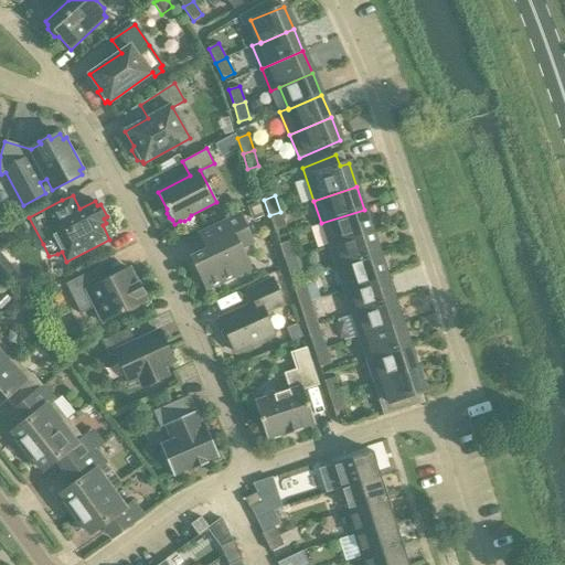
[(252,223),(264,220),(259,204),(247,208),(252,223)]
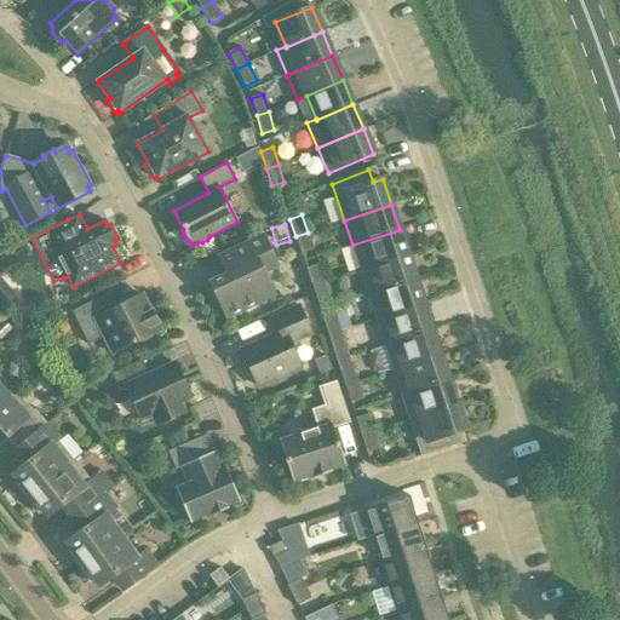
[(400,230),(352,245),(361,270),(407,254),(400,230)]
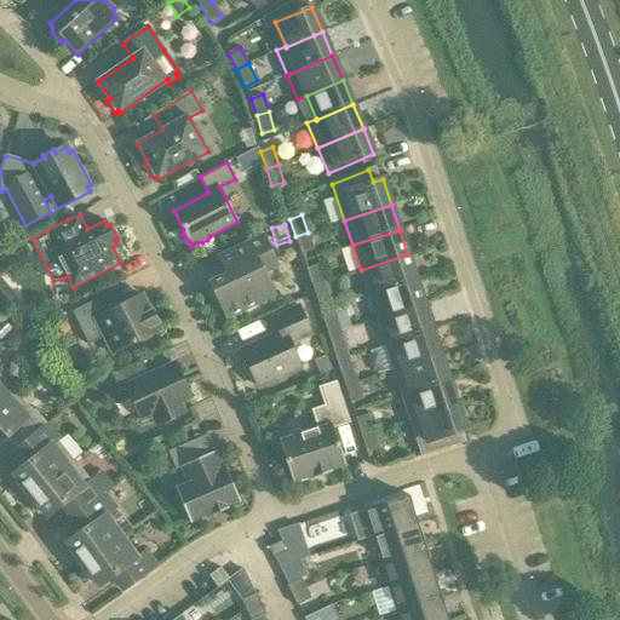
[(308,233),(296,236),(302,254),(314,250),(308,233)]
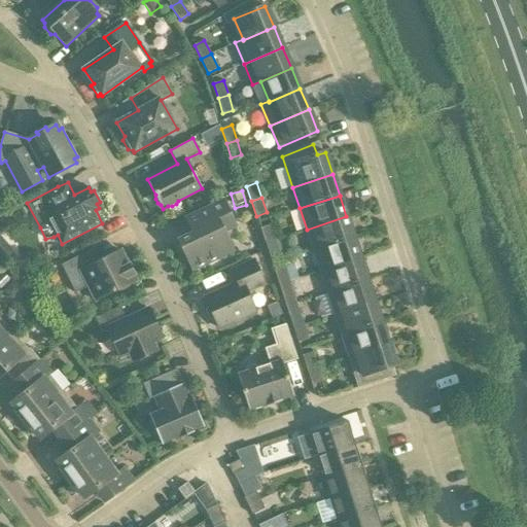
[(186,218),(194,233),(178,240),(179,243),(177,246),(181,254),(185,254),(192,271),(234,251),(227,240),(232,229),(236,226),(224,201),(186,218)]
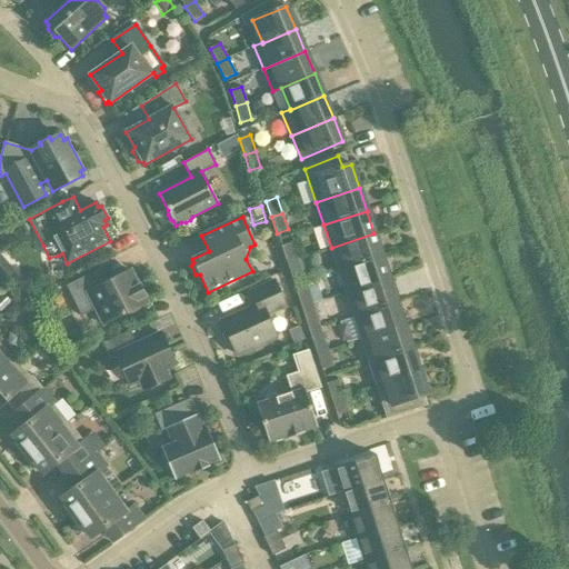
[(381,257),(373,233),(331,248),(338,271),(381,257)]
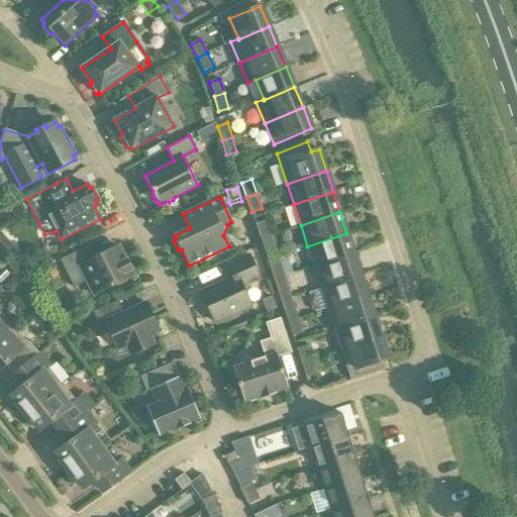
[(261,238),(271,235),(266,220),(255,224),(261,238)]
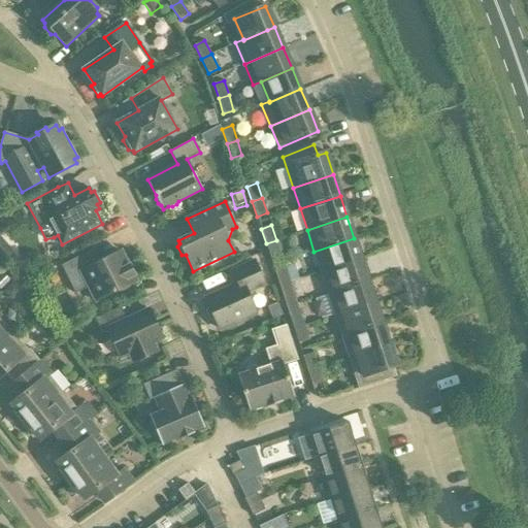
[(0,259),(2,262),(13,253),(0,237),(0,259)]
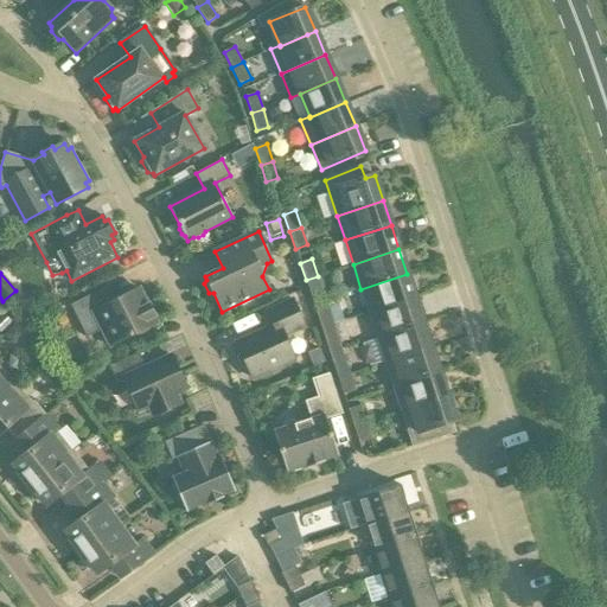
[(415,299),(407,274),(360,289),(369,313),(415,299)]
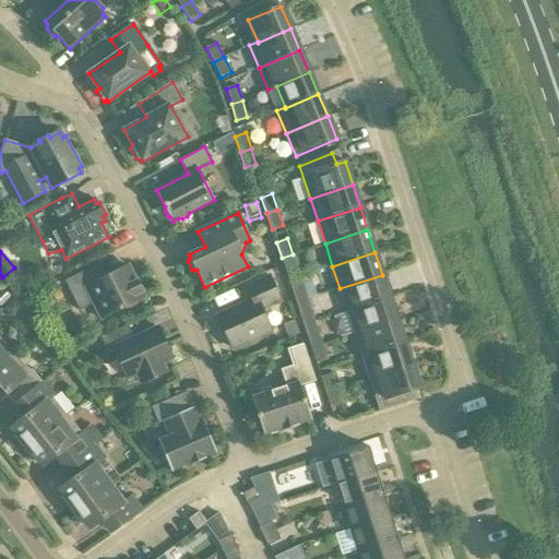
[(293,254),(282,258),(286,274),(297,270),(293,254)]
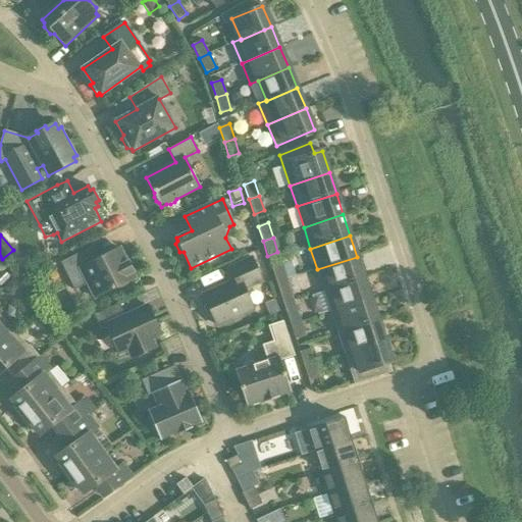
[(129,280),(135,278),(132,272),(133,272),(128,262),(127,263),(124,257),(122,258),(119,252),(121,252),(120,249),(98,260),(91,247),(60,262),(74,290),(91,281),(99,296),(115,288),(120,289),(127,284),(129,280)]
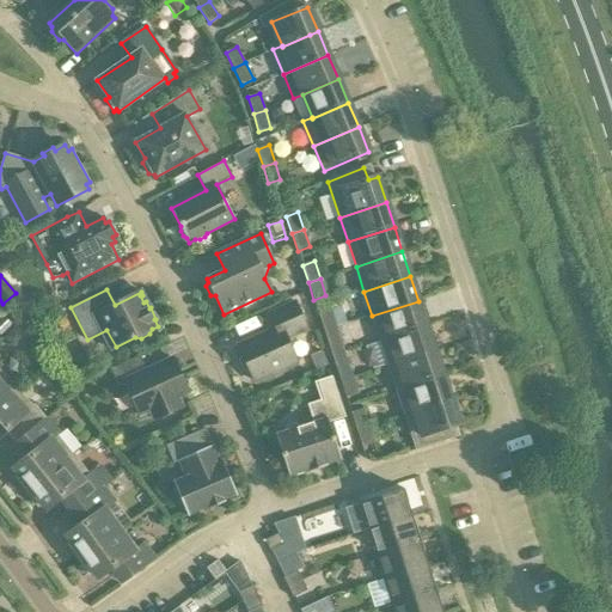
[(292,337),(308,330),(295,301),(268,314),(275,330),(238,347),(243,357),(240,361),(244,371),(249,371),(254,381),(270,374),(274,377),(286,372),(286,367),(298,362),(289,344),(292,337)]
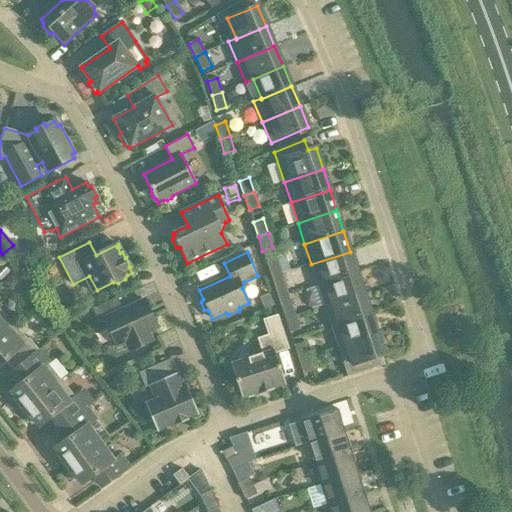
[(357,272),(350,252),(311,264),(318,285),(357,272)]
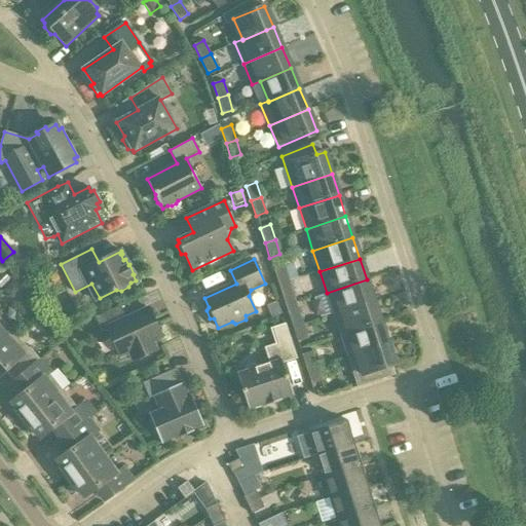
[(278,285),(289,282),(285,267),(274,270),(278,285)]
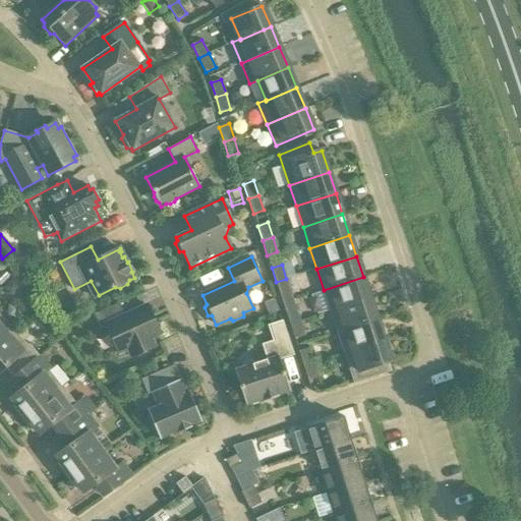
[(370,298),(363,277),(324,290),(331,311),(370,298)]
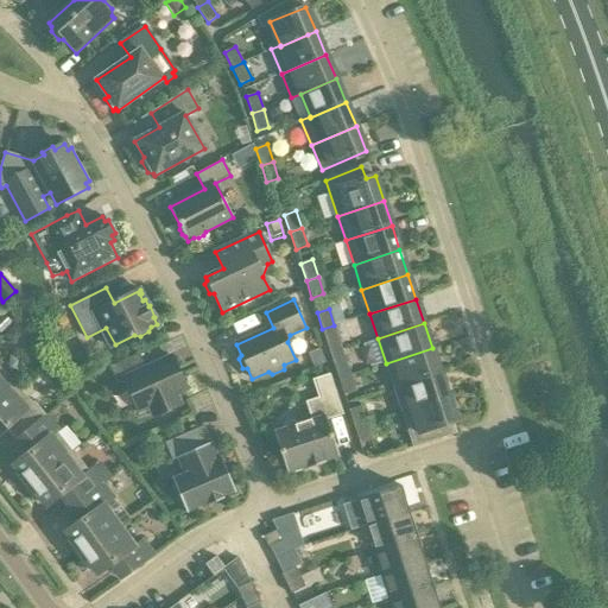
[(340,343),(334,325),(322,329),(328,347),(340,343)]
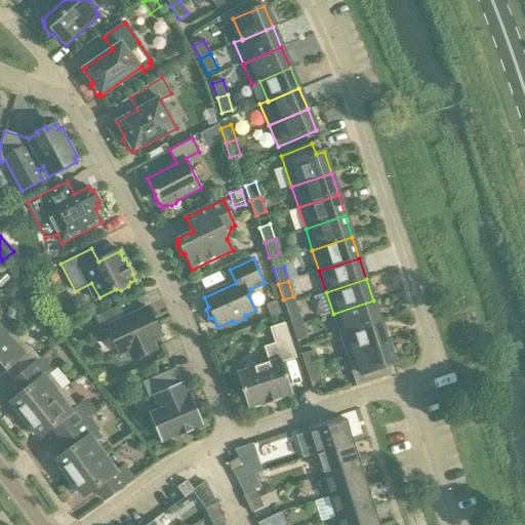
[(22,290),(13,282),(5,289),(12,297),(22,290)]
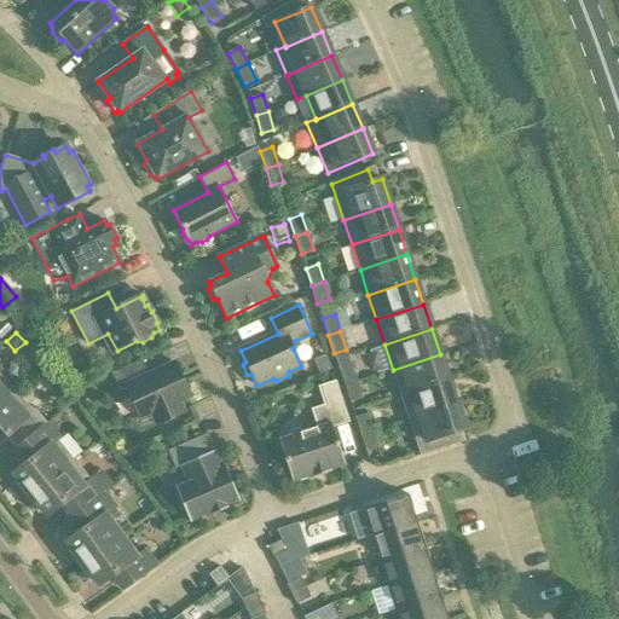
[(440,354),(393,370),(400,394),(447,379),(440,354)]
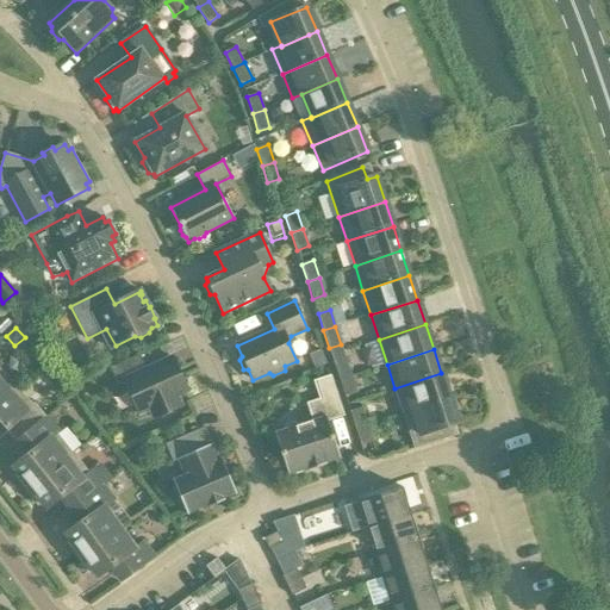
[(328,365),(321,350),(310,356),(316,369),(328,365)]
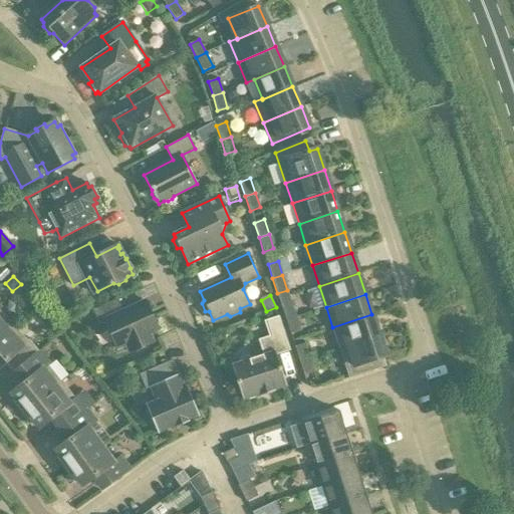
[(150,334),(159,330),(145,301),(122,311),(117,299),(92,310),(99,325),(105,322),(117,349),(126,345),(130,352),(154,342),(150,334)]
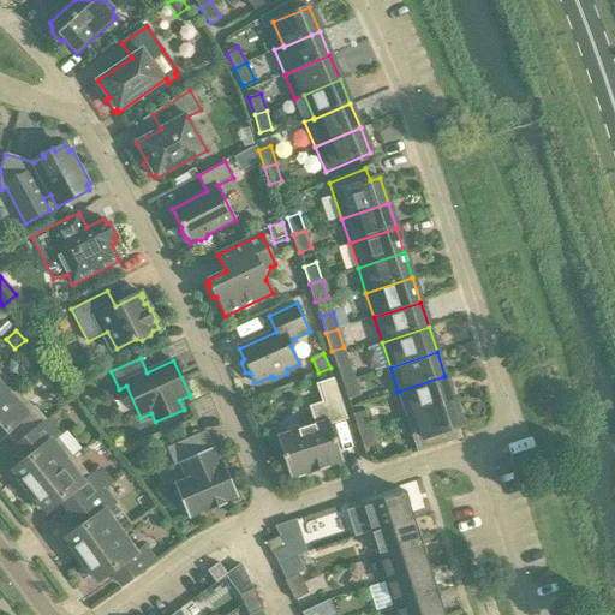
[(342,383),(354,380),(348,362),(336,365),(342,383)]
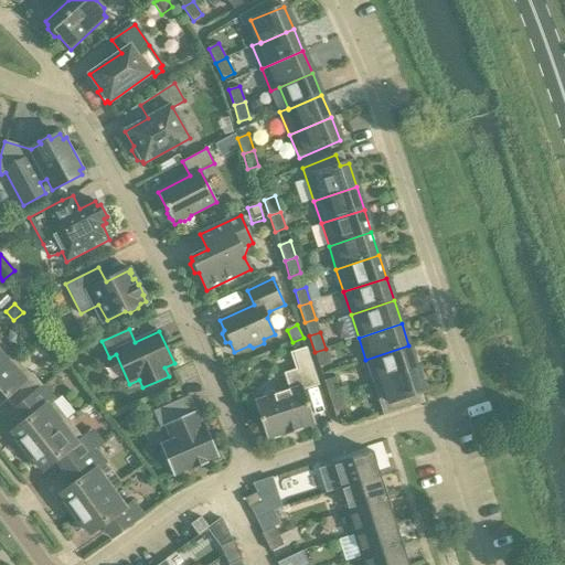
[(0,370),(14,358),(0,342),(0,370)]
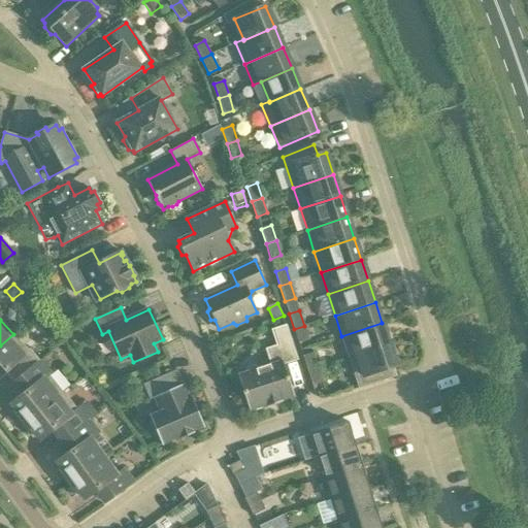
[(382,323),(341,336),(349,358),(389,344),(382,323)]
